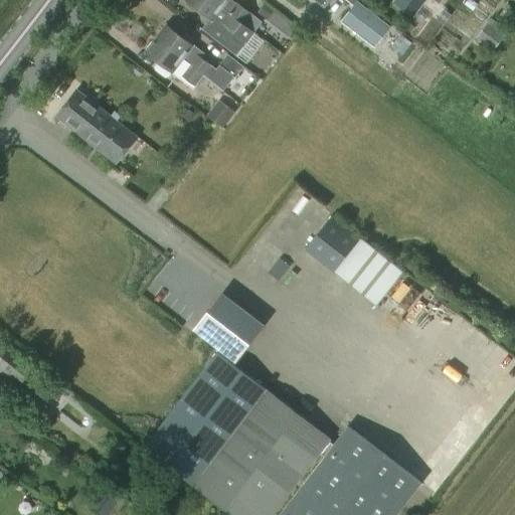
[(200,29),(209,35),(235,56),(242,46),(253,32),(210,0),(185,0),(184,1),(208,20),(200,29)]
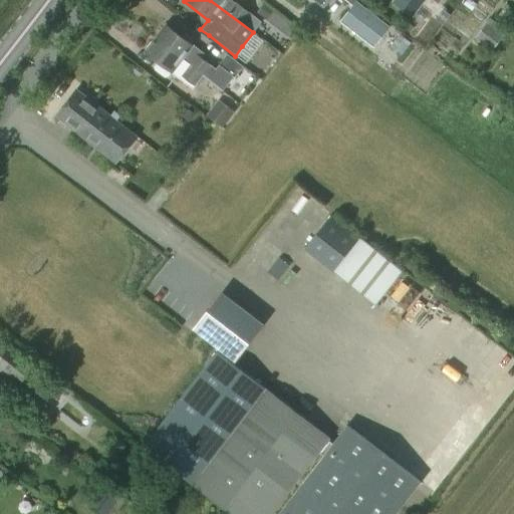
[(261,22),(233,0),(210,0),(253,32),(261,22)]
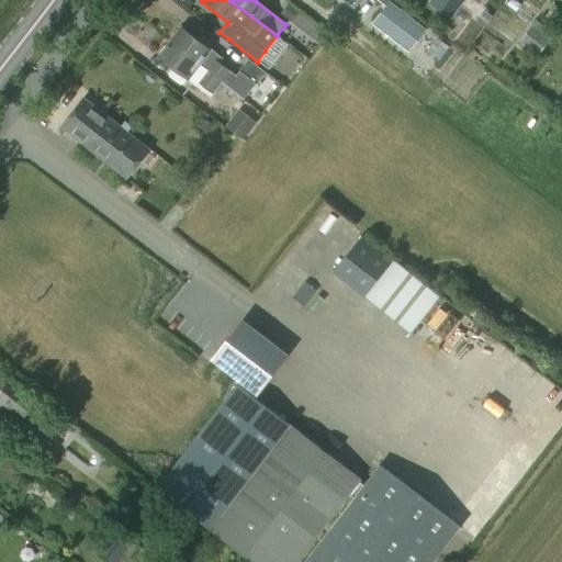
[(450,19),(463,0),(430,0),(429,2),(450,19)]
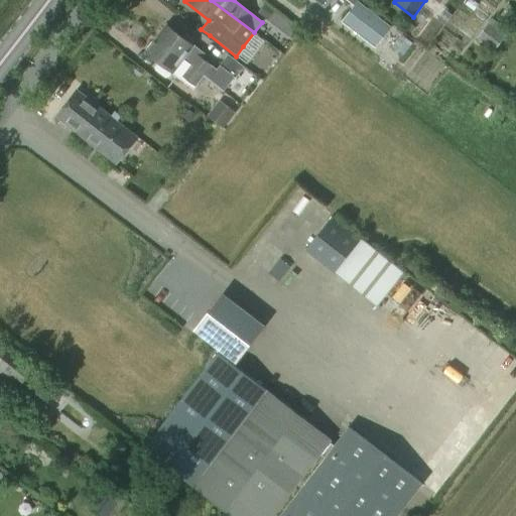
[(357,1),(341,21),(375,47),(390,27),(357,1)]
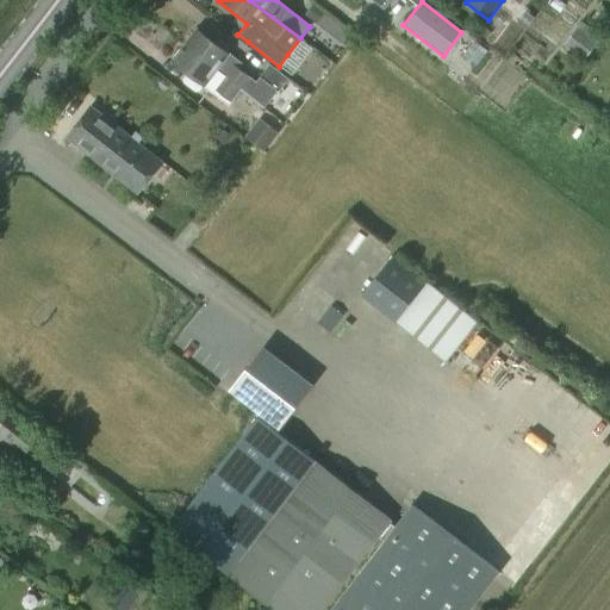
[(582,20),(564,43),(584,60),(602,37),(582,20)]
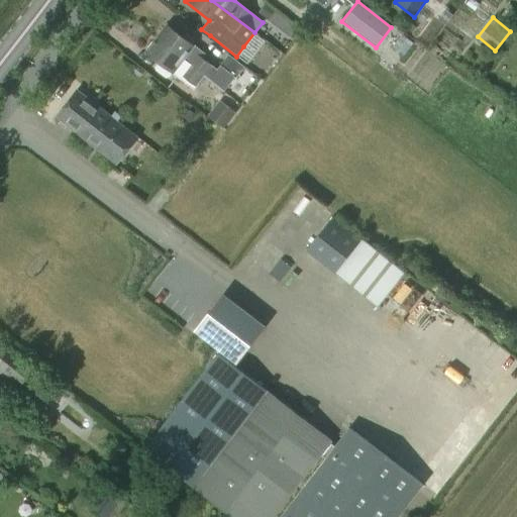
[(204,76),(204,77),(208,80),(216,69),(203,59),(206,55),(191,42),(194,39),(184,32),(181,35),(168,24),(157,38),(204,76)]
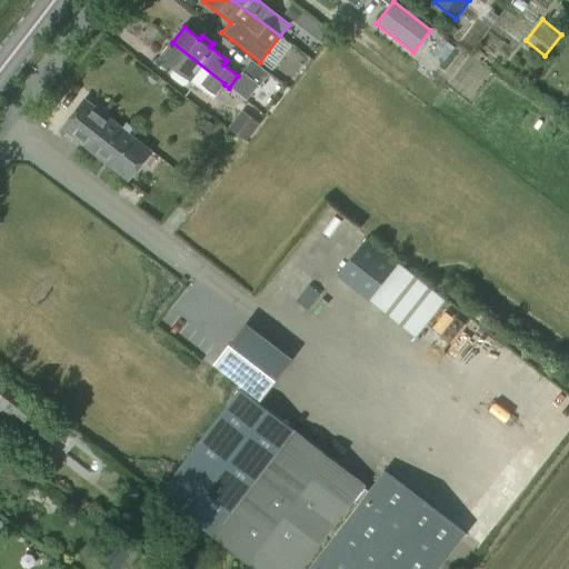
[(225,83),(172,42),(160,59),(213,99),(225,85),(225,83)]
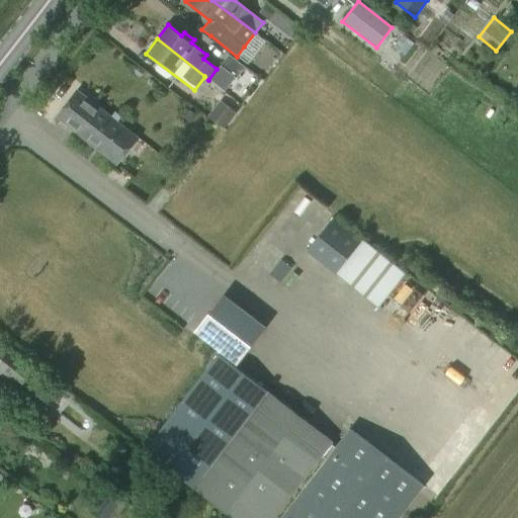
[(56,117),(86,141),(107,113),(77,90),(56,117)]
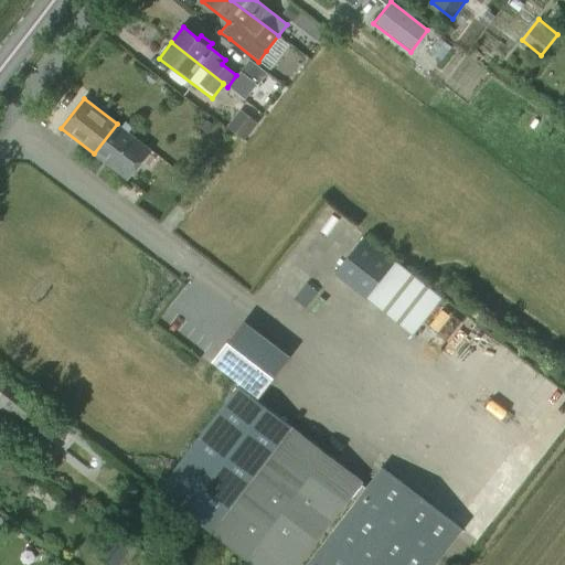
[(121,127),(117,124),(94,153),(127,179),(150,149),(128,132),(132,127),(125,121),(121,127)]
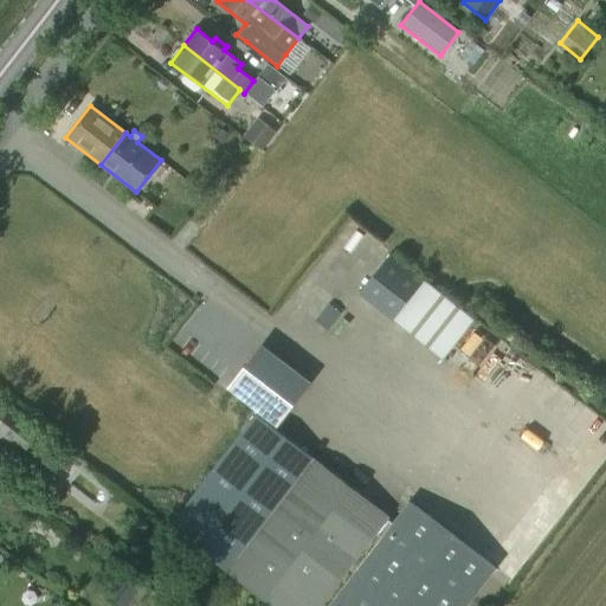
[(358,292),(393,321),(443,359),(472,321),(424,281),(389,255),(358,292)]
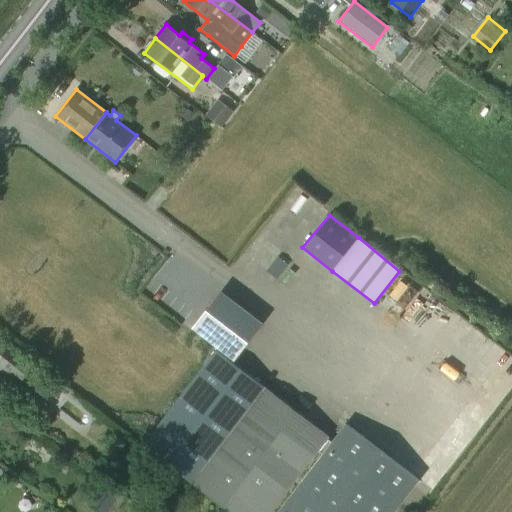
[(276,279),(287,264),(278,257),(267,271),(276,279)]
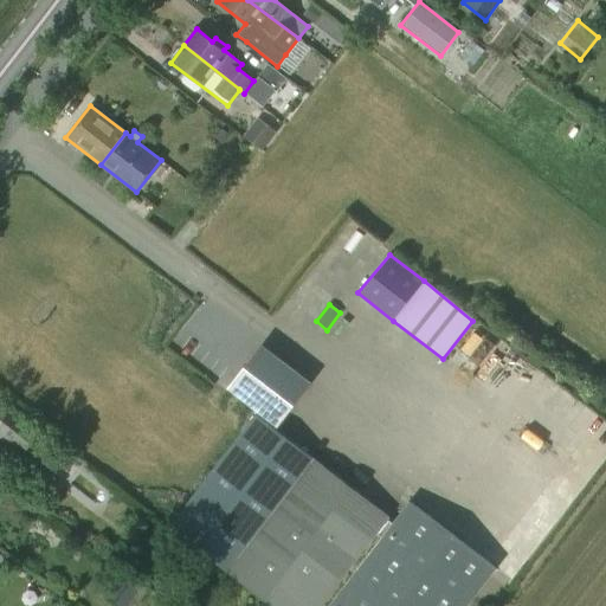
[(0,436),(21,453),(39,430),(0,399),(0,436)]
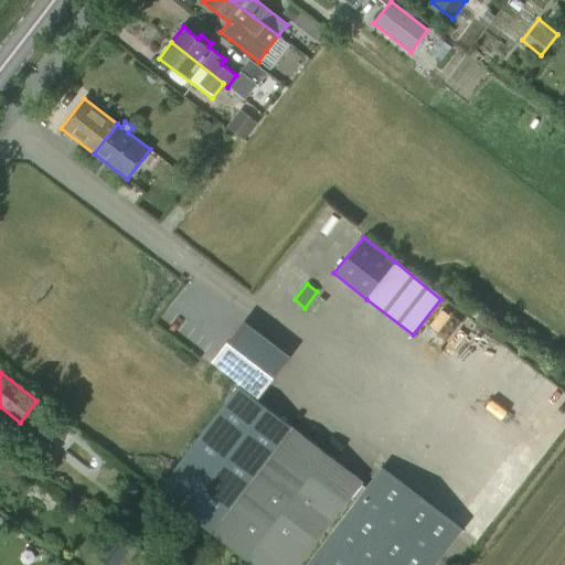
[(240,386),(159,492),(253,564),(297,564),(362,481),(240,386)]
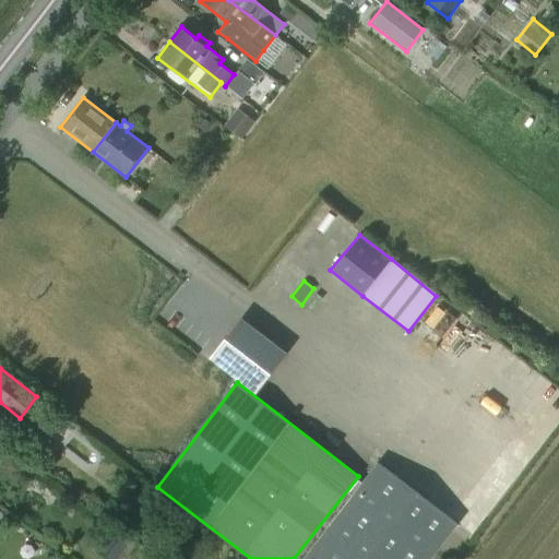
[(378,463),(364,480),(302,558),(429,558),(456,524),(378,463)]
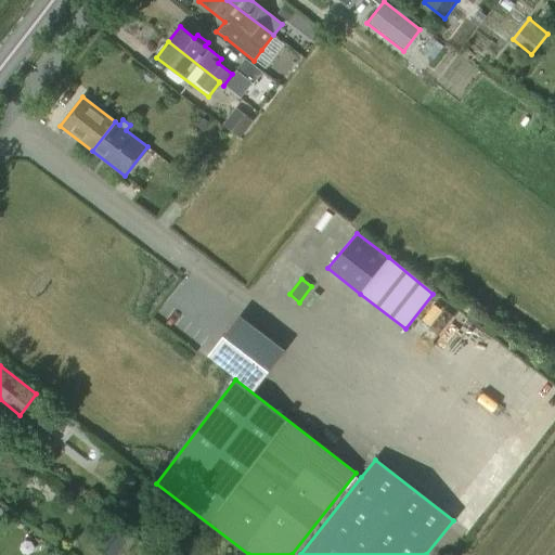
[(113,524),(95,546),(106,554),(114,554),(129,536),(113,524)]
